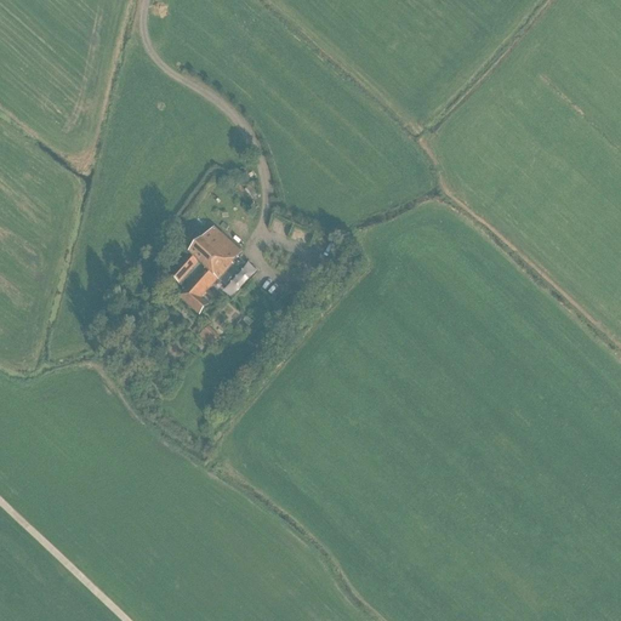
[(258,197),(250,187),(244,192),(254,201),(258,197)]
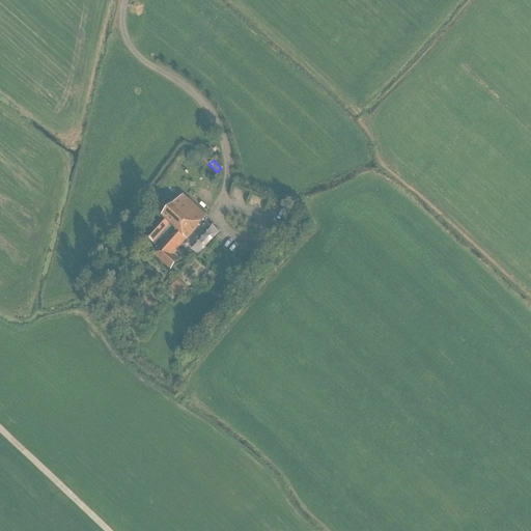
[(169,185),(180,194),(186,189),(174,178),(169,185)]
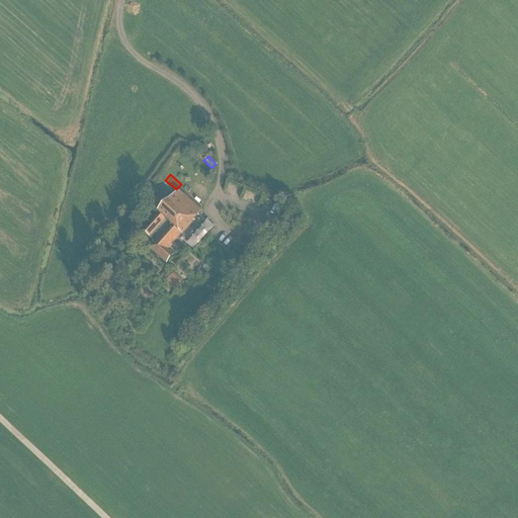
[(178,191),(142,232),(154,242),(149,248),(166,264),(174,256),(167,250),(201,212),(178,191)]
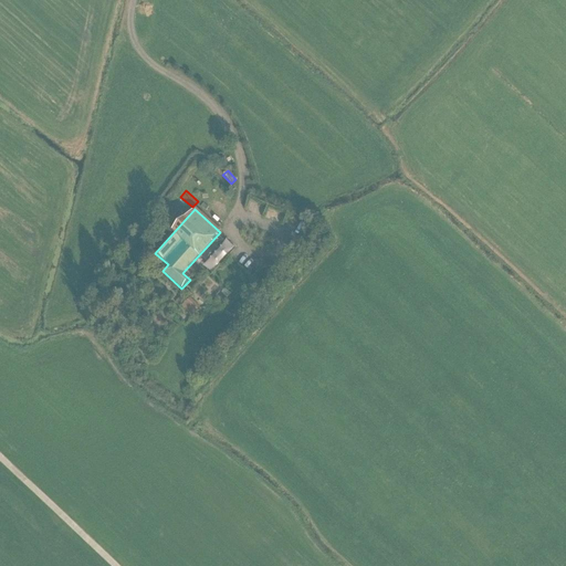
[(190,299),(181,307),(191,317),(200,308),(190,299)]
